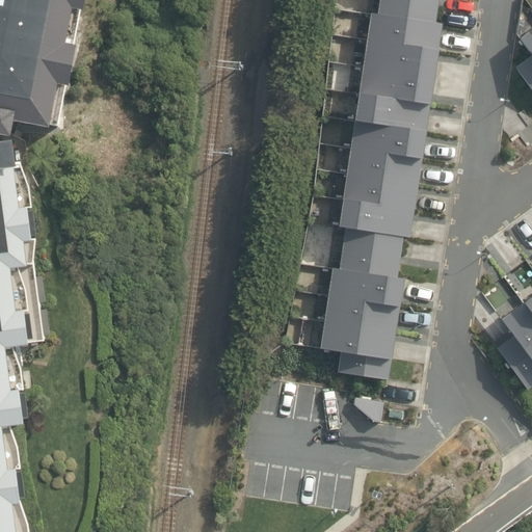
[(0,0),(0,127),(4,127),(4,135),(31,140),(34,117),(48,121),(52,102),(73,106),(74,101),(79,102),(87,58),(86,49),(86,42),(88,27),(94,28),(98,0),(0,0)]
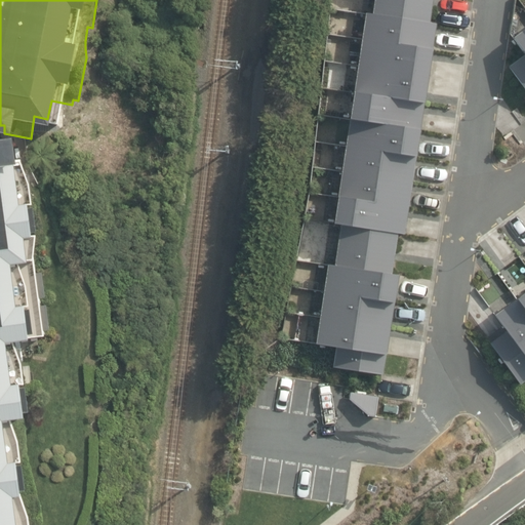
[(332,368),(382,375),(398,277),(392,276),(398,236),(404,236),(436,27),(429,25),(433,0),(374,0),(372,16),(366,15),(333,228),(340,229),(334,268),(328,267),(316,346),(335,350),(332,368)]
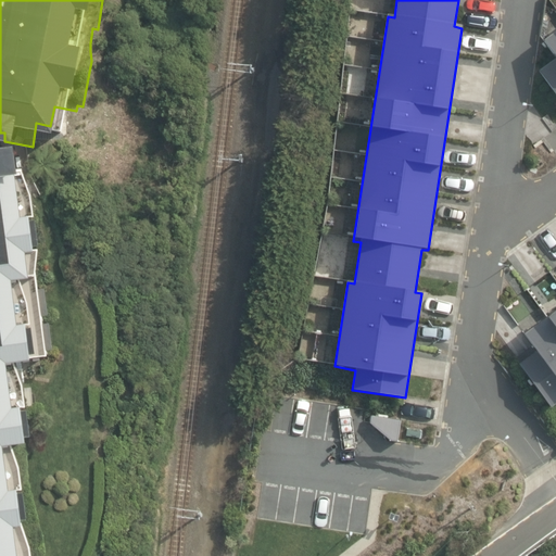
[(555,33),(543,42),(555,60),(539,73),(555,95),(555,33)]
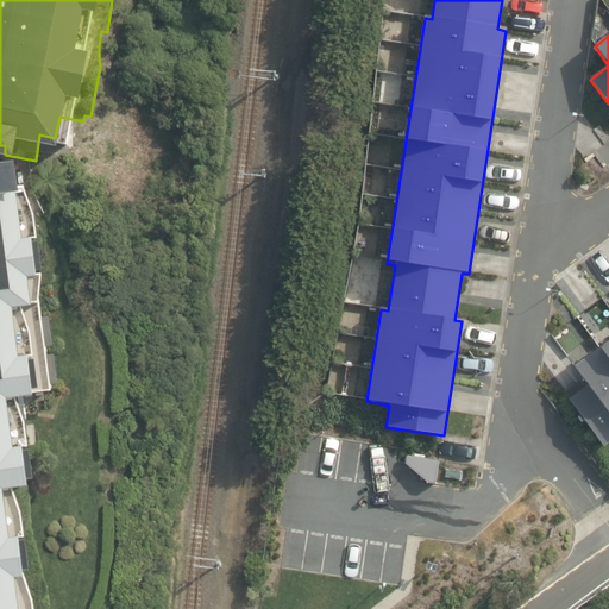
[(0,608),(44,608),(43,596),(36,575),(31,535),(35,537),(31,510),(22,487),(41,484),(36,445),(38,445),(36,420),(26,396),(46,394),(45,390),(58,389),(46,302),(50,301),(52,272),(50,272),(46,237),(49,237),(45,211),(35,184),(29,184),(26,162),(6,164),(5,155),(5,145),(0,145),(0,608)]
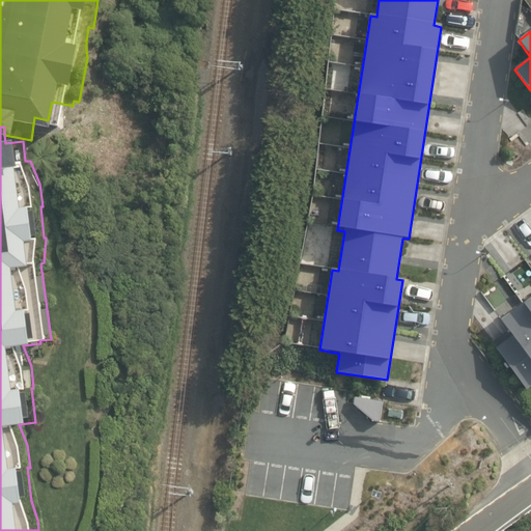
[(530,298),(500,322),(511,337),(496,348),(527,389),(530,386),(530,298)]
